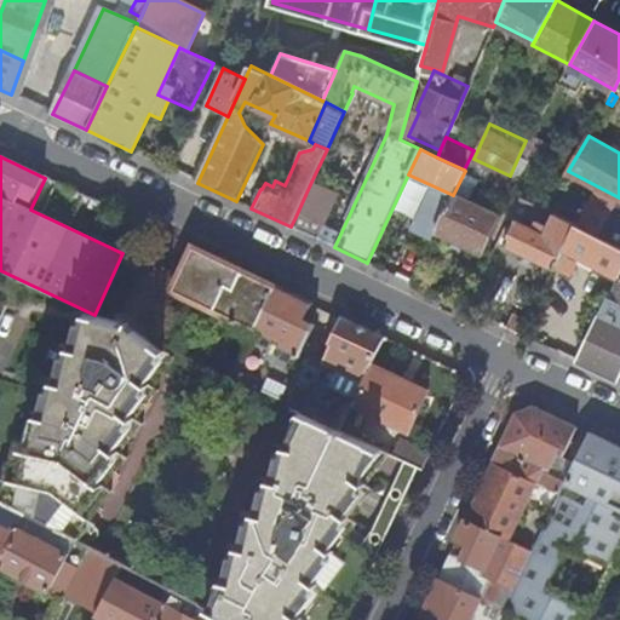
[(296,217),(322,228),(338,194),(311,182),(296,217)]
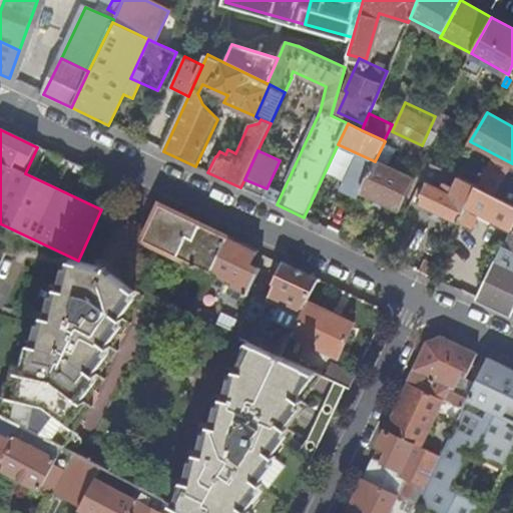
[(375,161),(361,191),(399,209),(413,179),(375,161)]
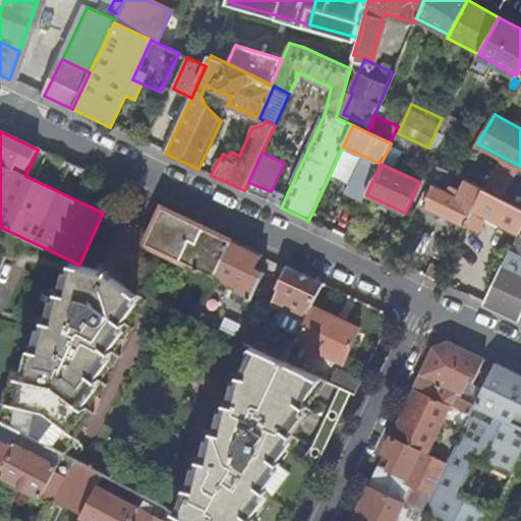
[(458,195),(462,188),(452,183),(457,174),(438,165),(437,165),(428,182),(433,185),(433,184),(458,195)]
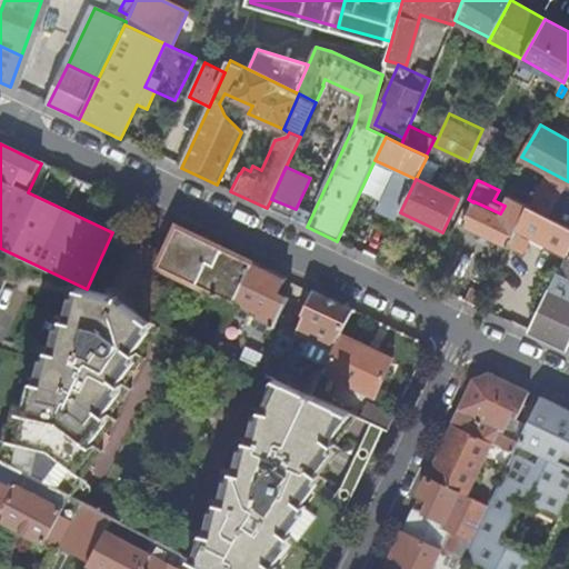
[(517,228),(528,205),(509,196),(505,206),(500,213),(473,201),(473,202),(462,226),(508,247),(517,228)]
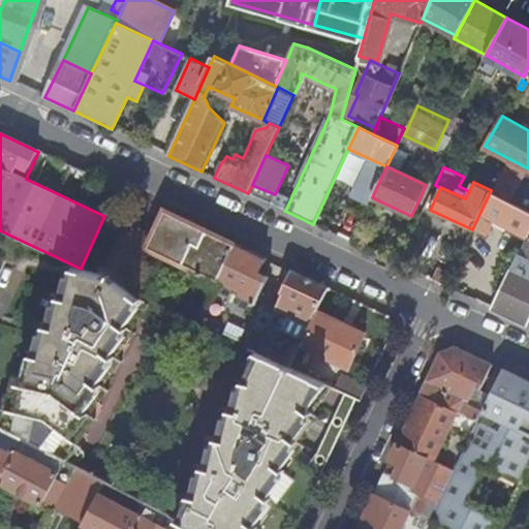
[(248,193),(270,204),(275,194),(252,185),(248,193)]
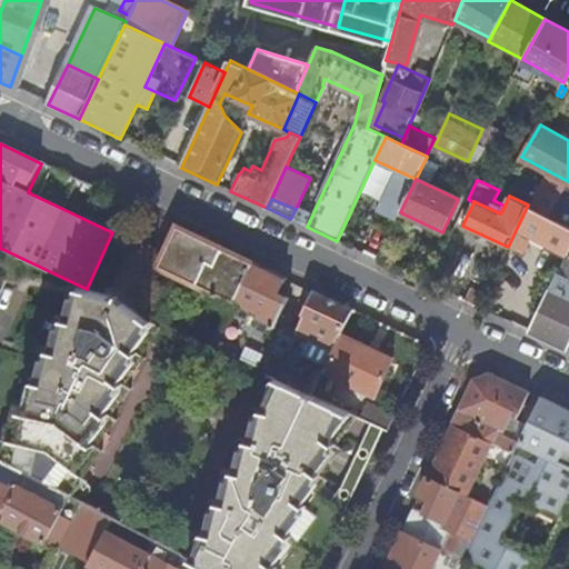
[(568,253),(568,250),(568,225),(529,203),(528,205),(517,228),(568,253)]
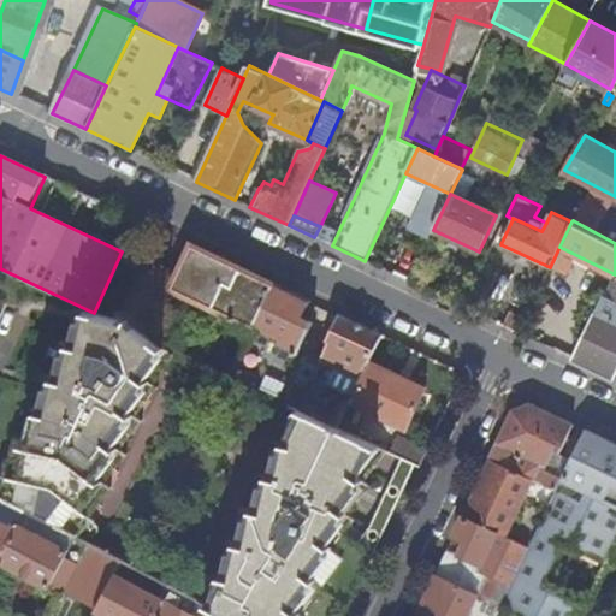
[(407,240),(391,273),(407,280),(424,247),(407,240)]
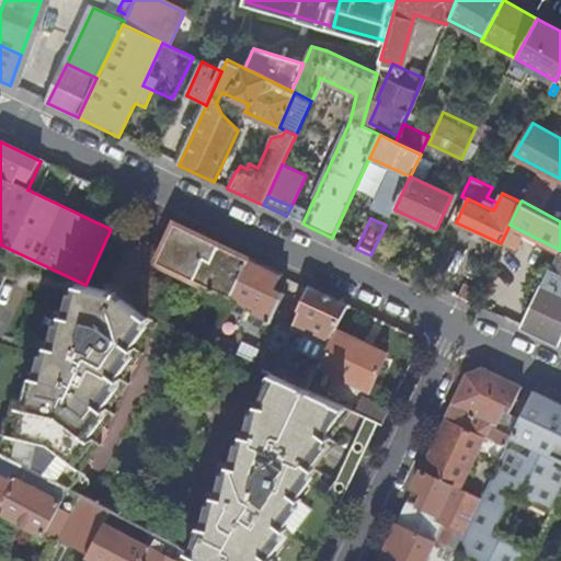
[(230,298),(249,260),(214,242),(174,224),(156,262),(230,298)]
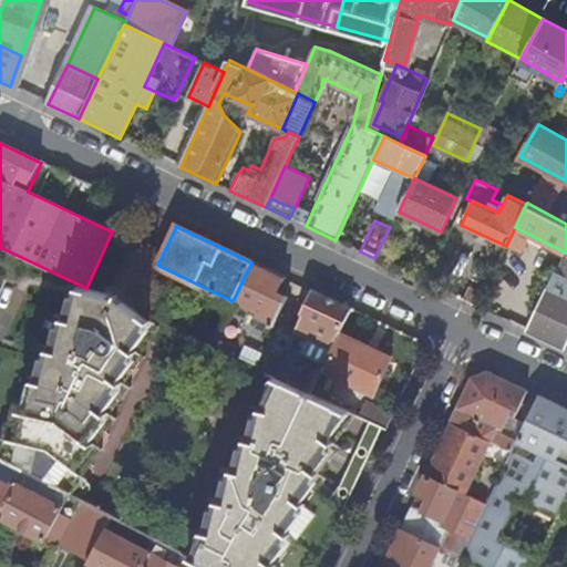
[(550,342),(565,349),(566,343),(566,249),(566,253),(555,275),(554,274),(527,331),(550,342)]
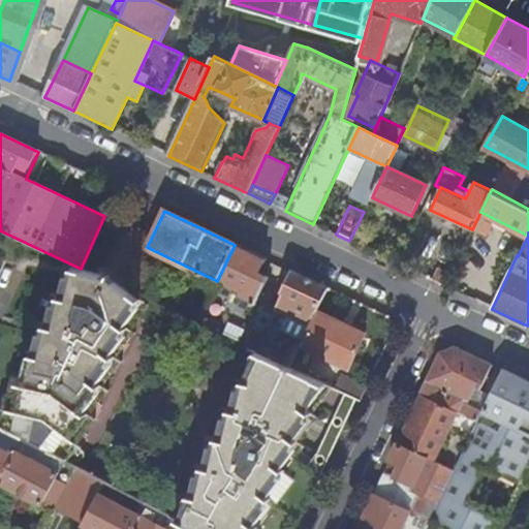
[(251,331),(252,311),(255,303),(268,276),(259,272),(266,259),(235,245),(217,281),(197,323),(245,345),(252,331),(251,331)]
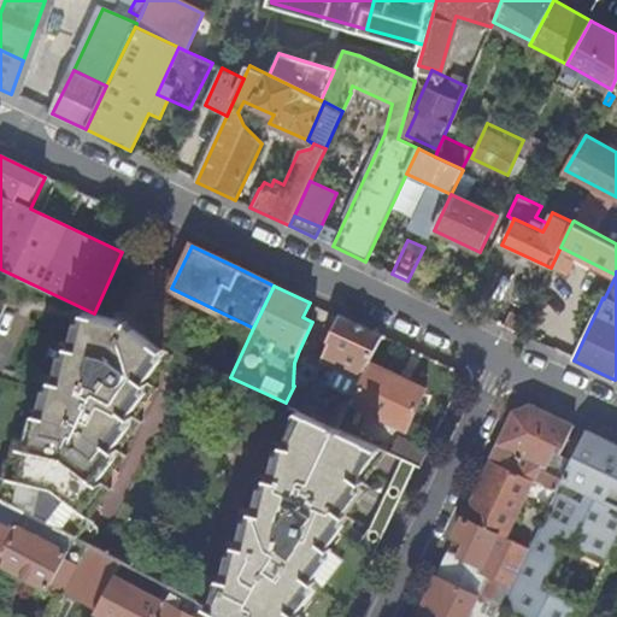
[(129,323),(94,313),(76,309),(66,344),(59,342),(50,376),(42,375),(34,409),(27,407),(17,442),(11,441),(1,476),(0,476),(0,500),(13,507),(25,513),(76,540),(89,521),(88,519),(110,491),(104,486),(125,457),(119,453),(142,423),(136,419),(158,389),(152,386),(174,356),(129,323)]
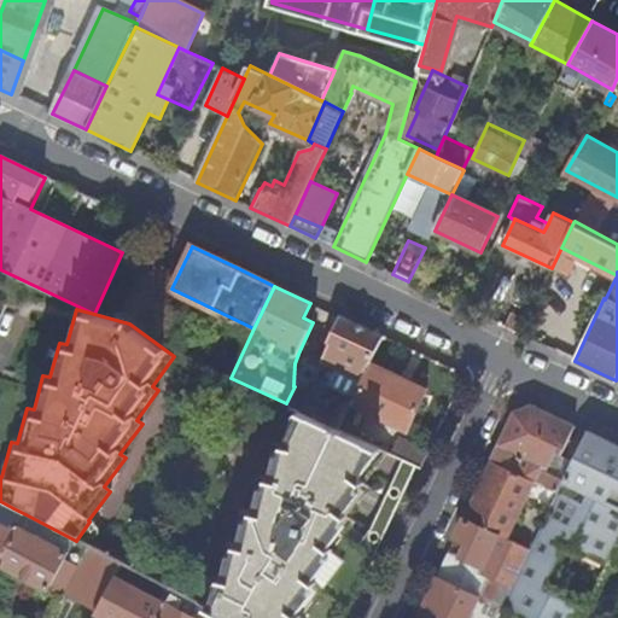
[(369,363),(383,337),(339,316),(327,342),(330,343),(321,360),(316,375),(301,410),(302,412),(339,429),(347,413),(350,404),(369,363)]
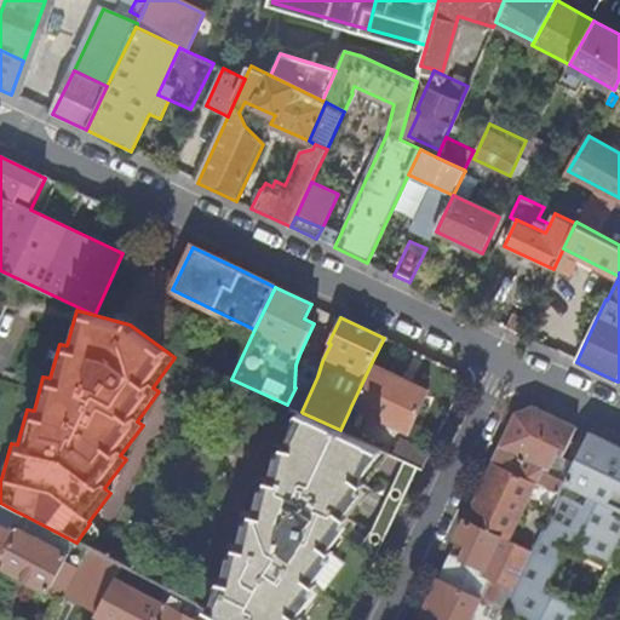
[(428,391),(371,365),(351,406),(408,432),(428,391)]
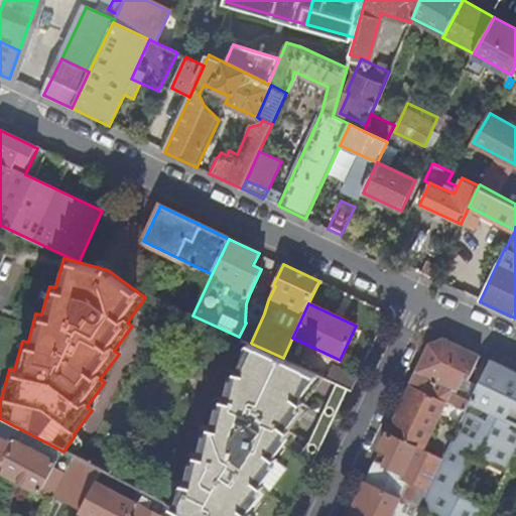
[(283,358),(252,344),(251,343),(244,339),(236,372),(230,371),(222,400),(215,398),(208,427),(202,426),(194,455),(187,453),(180,483),(173,481),(167,505),(187,515),(188,515),(288,515),(312,466),(290,448),(298,436),(294,433),(313,406),(306,402),(325,377),(283,358)]
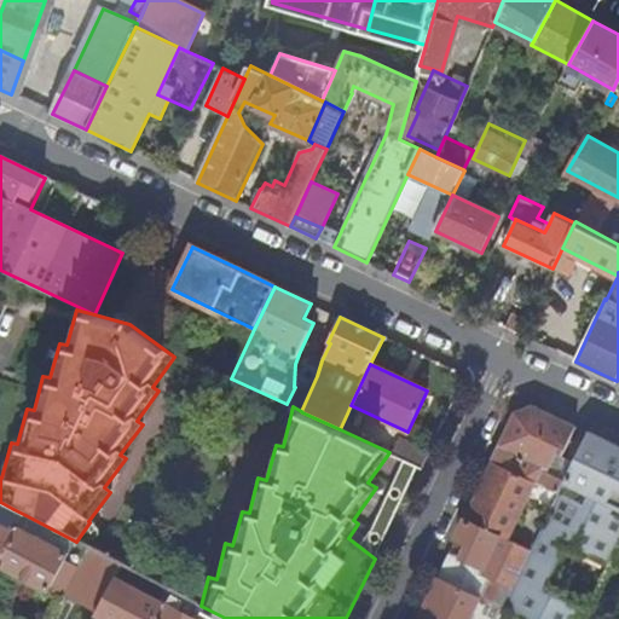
[(565,451),(576,427),(534,408),(515,414),(492,463),(536,484),(559,493),(563,482),(542,473),(544,468),(549,470),(556,455),(560,449),(565,451)]
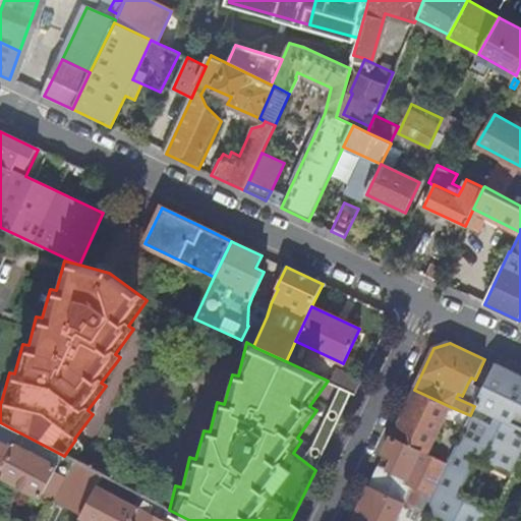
[(362,381),(292,348),(286,361),(328,381),(356,394),(362,381)]
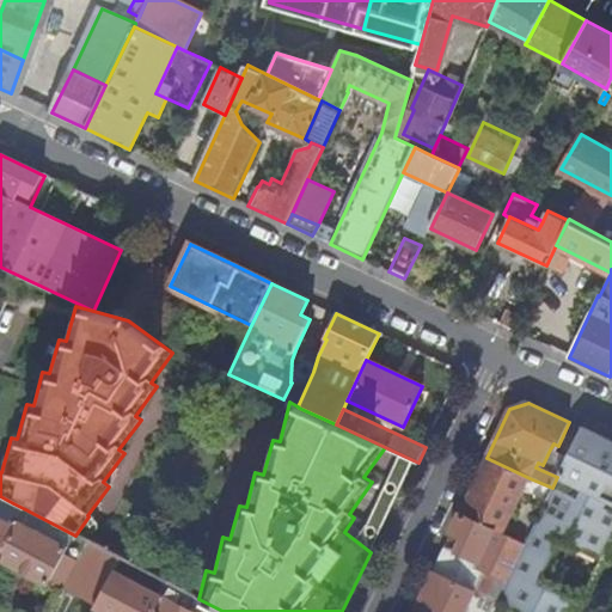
[(611,442),(581,428),(567,457),(557,477),(552,488),(530,534),(525,544),(499,600),(497,601),(521,611),(576,611),(579,609),(538,587),(561,542),(603,561),(611,540),(611,442)]
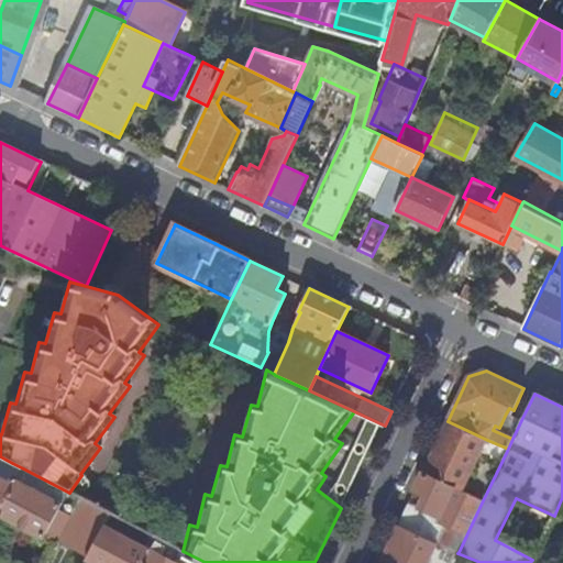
[(512,439),(521,420),(506,414),(499,428),(495,426),(493,430),(512,439)]
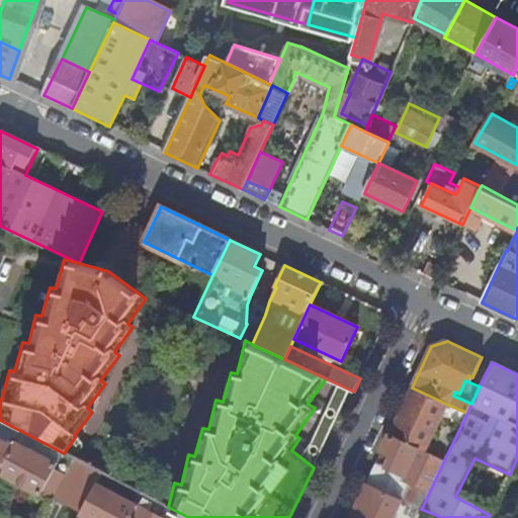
[(448,405),(412,387),(390,435),(426,452),(430,444),(434,437),(438,439),(440,434),(436,432),(443,417),(445,411),(448,405)]
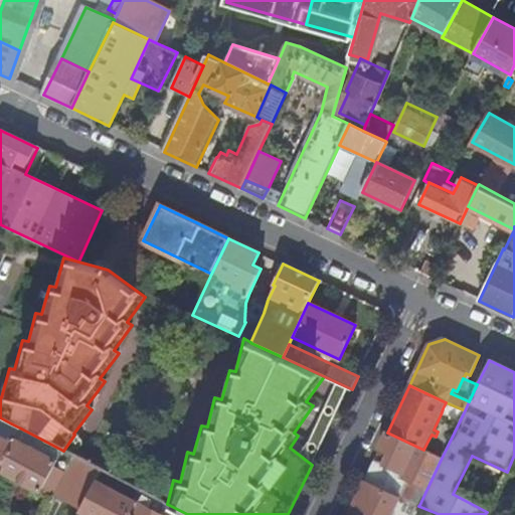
[(0,469),(21,428),(11,423),(2,440),(0,438),(0,469)]
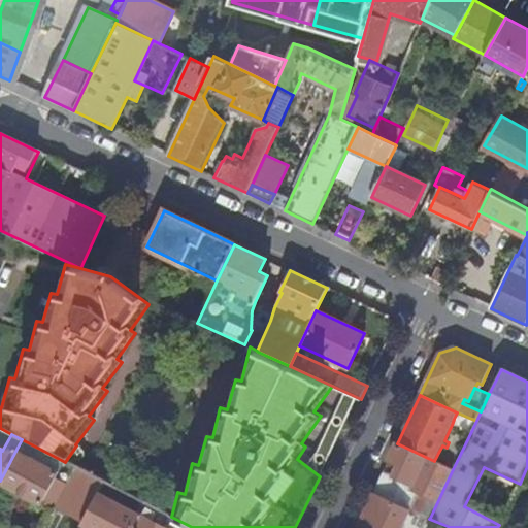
[(22,439),(0,481),(0,484),(41,505),(42,504),(54,509),(61,495),(75,467),(65,462),(22,439)]
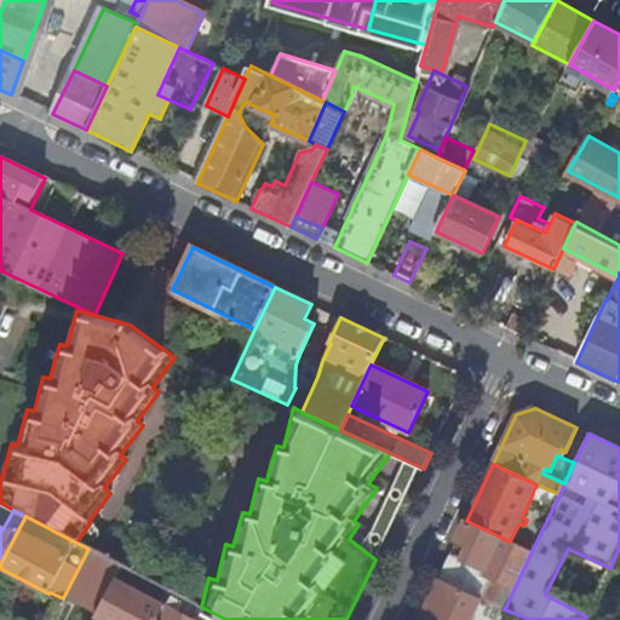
[(510,541),(466,521),(457,541),(468,546),(461,560),(457,562),(448,557),(438,579),(481,598),(482,597),(505,608),(532,551),(510,541)]
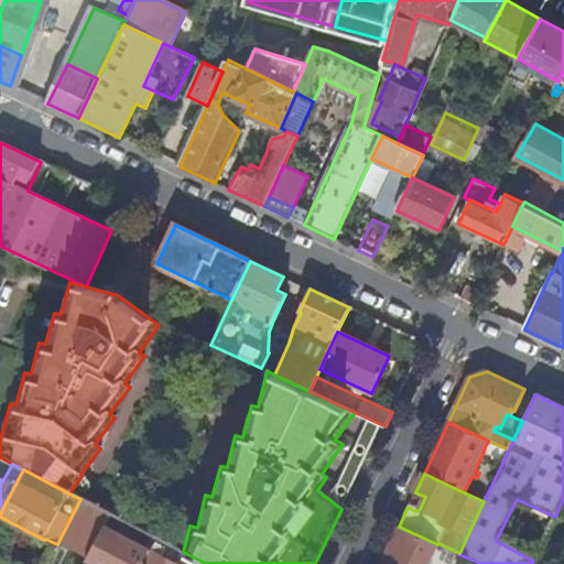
[(468,484),(464,492),(484,501),(488,492),(468,484)]
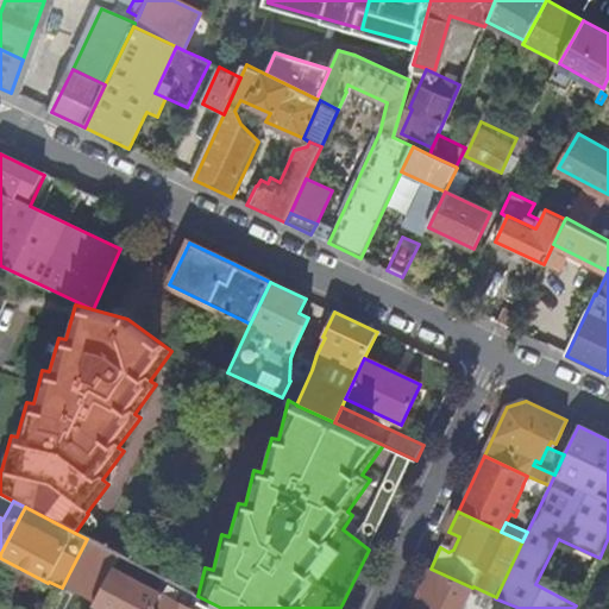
[(120,556),(87,539),(70,571),(104,588),(113,567),(120,556)]
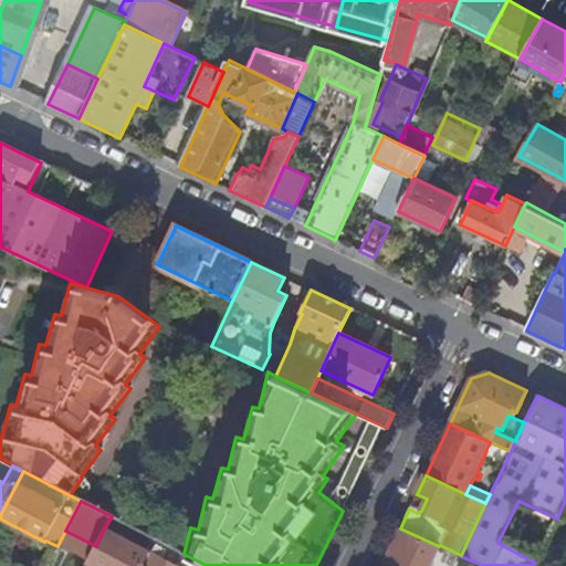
[(105,527),(96,546),(87,563),(92,565),(142,565),(149,552),(105,527)]
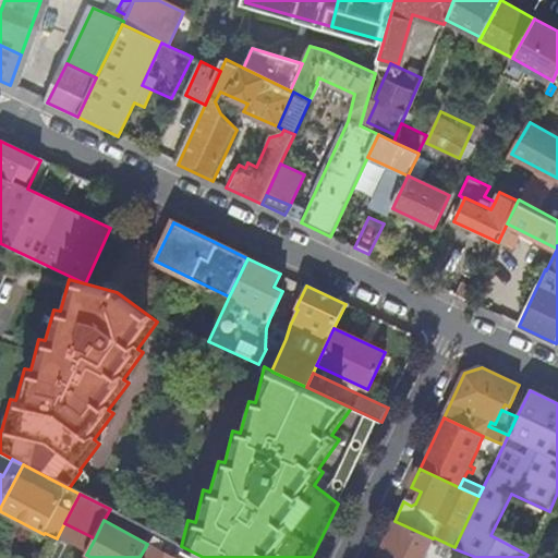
[(376,557),(423,557),(433,538),(395,521),(376,557)]
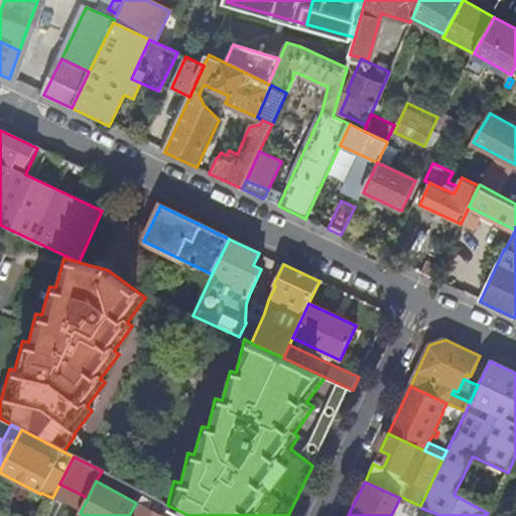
[(186,515),(187,515),(167,505),(165,504),(159,515),(136,503),(129,515),(186,515)]
